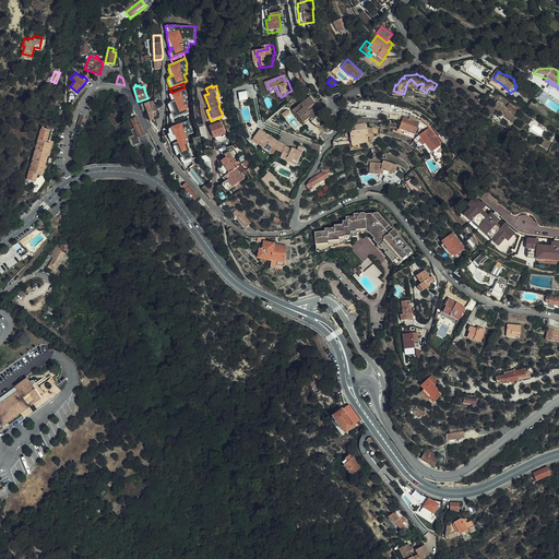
[(175,100),(169,103),(173,111),(170,111),(174,118),(188,113),(187,109),(188,108),(187,104),(188,104),(185,97),(187,96),(187,93),(185,87),(171,93),(169,94),(171,100),(174,99),(175,100)]
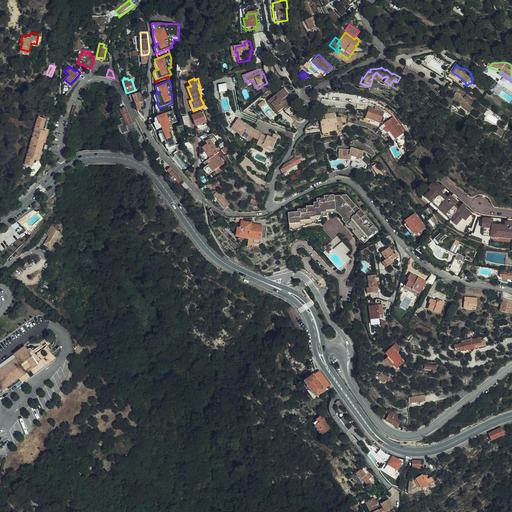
[(227,91),(225,83),(218,84),(220,92),(227,91)]
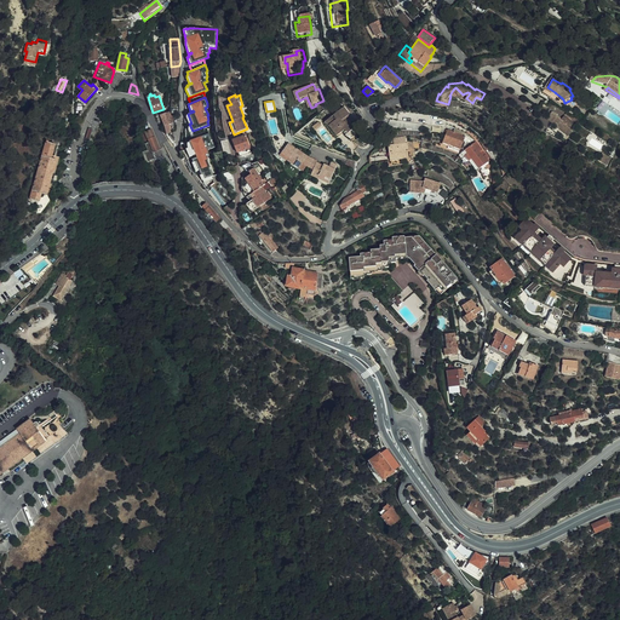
[(337,136),(342,132),(345,128),(349,132),(354,128),(346,119),(344,121),(343,119),(349,114),(343,107),(325,120),(337,136)]
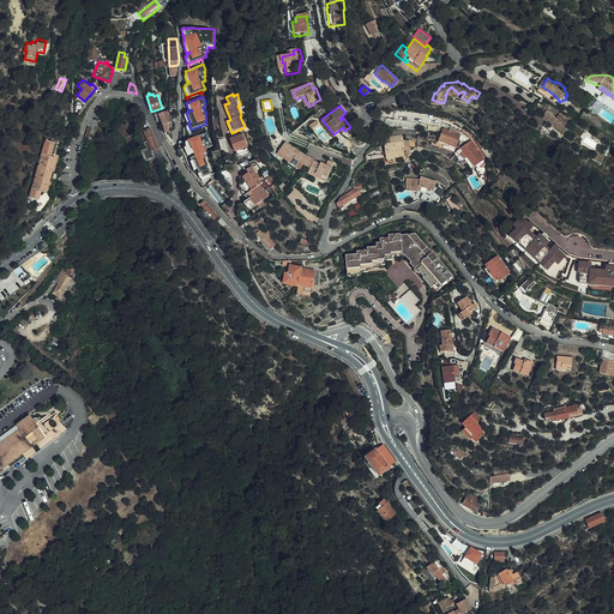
[(172,122),(168,112),(158,114),(162,124),(164,132),(169,132),(167,124),(172,122)]
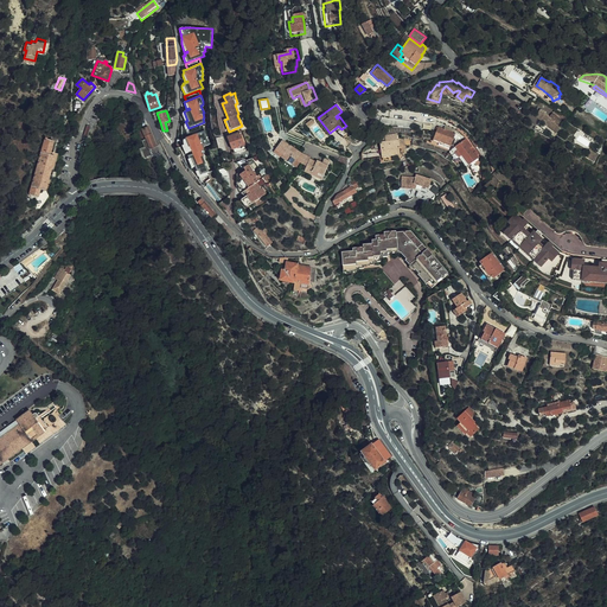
[(550,117),(542,110),(536,117),(549,126),(548,127),(557,134),(562,127),(561,127),(564,122),(553,114),(550,117)]
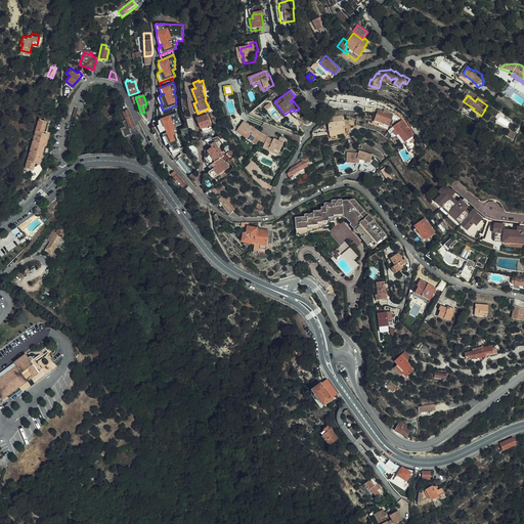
[(379,116),(377,116),(375,120),(390,125),(394,115),(381,111),(379,116)]
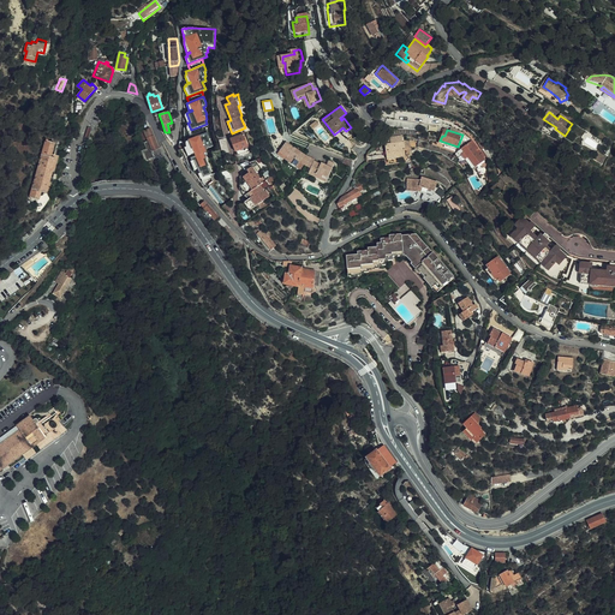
[(207,132),(187,139),(187,141),(185,142),(186,147),(184,148),(187,155),(193,153),(195,156),(190,157),(191,161),(190,161),(193,169),(197,167),(199,173),(201,173),(203,177),(210,175),(212,174),(206,160),(207,148),(213,145),(207,132)]
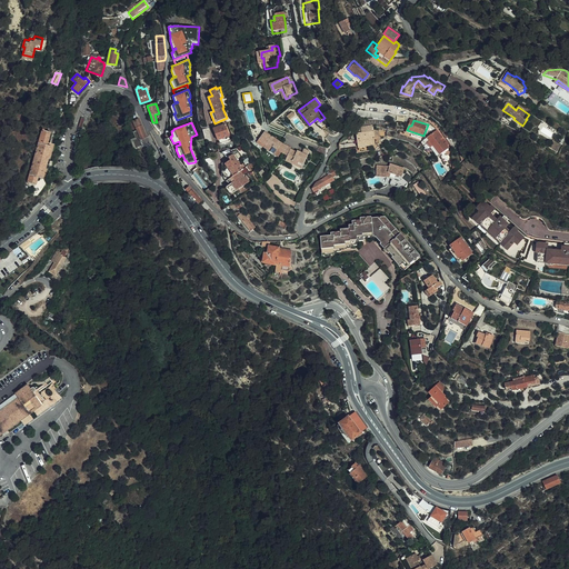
[(218,140),(216,145),(218,145),(220,150),(227,148),(228,147),(226,142),(225,138),(229,136),(225,125),(218,128),(217,125),(212,127),(218,140)]
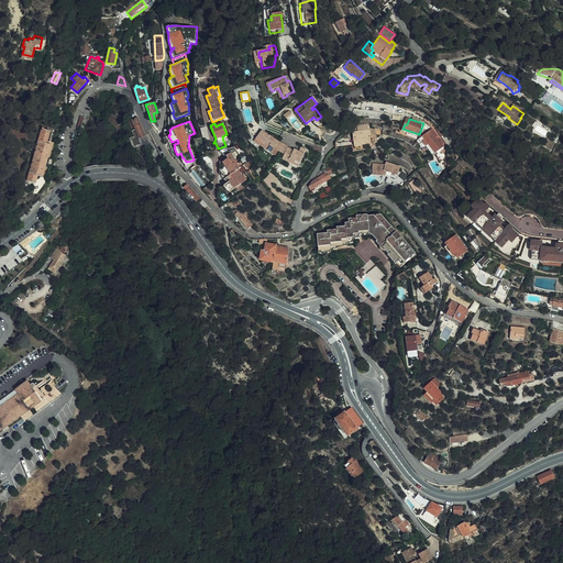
[(136,129),(140,138),(141,138),(145,135),(141,124),(135,127),(136,129)]
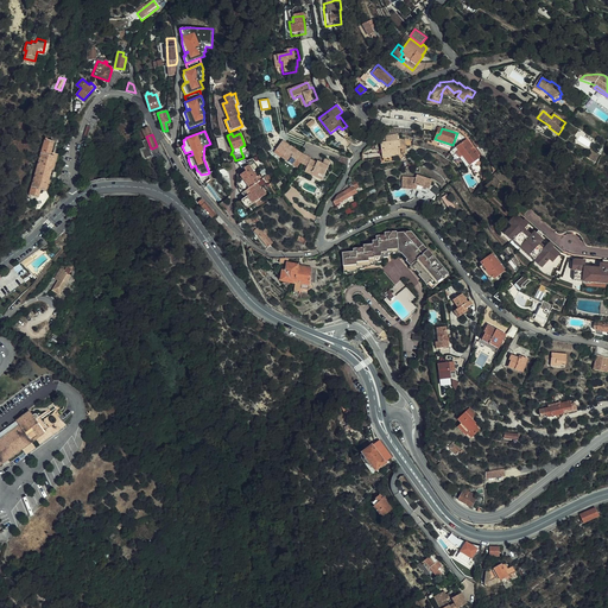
[(404,139),(399,139),(397,140),(397,141),(384,143),(384,141),(382,139),(381,139),(381,144),(380,145),(381,151),(380,151),(382,165),(405,162),(403,151),(404,149),(406,149),(405,141),(410,141),(410,138),(404,137),(404,139)]
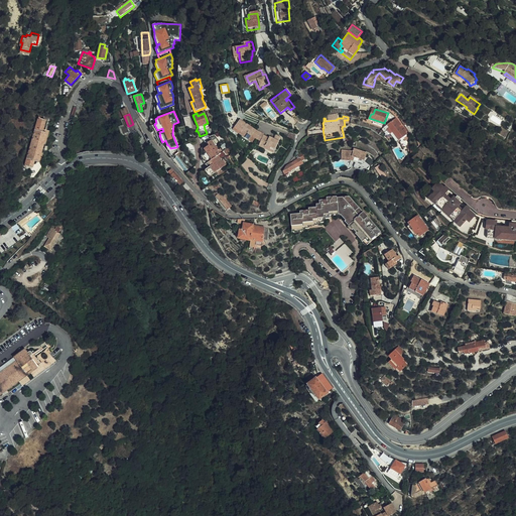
[(38,118),(25,165),(31,166),(33,160),(36,161),(44,132),(41,131),(44,119),(38,118)]
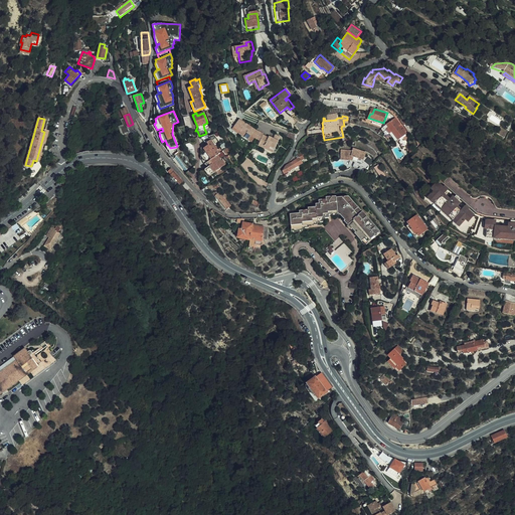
[(128,126),(125,118),(121,120),(123,125),(119,127),(123,136),(132,132),(129,126),(128,126)]
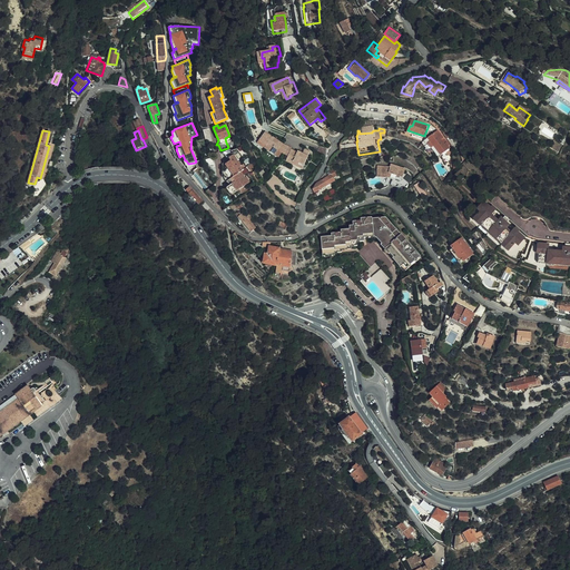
[(430,137),(432,141),(434,146),(433,147),(439,156),(440,155),(441,156),(451,150),(448,145),(445,146),(443,141),(441,138),(443,137),(440,131),(430,137)]
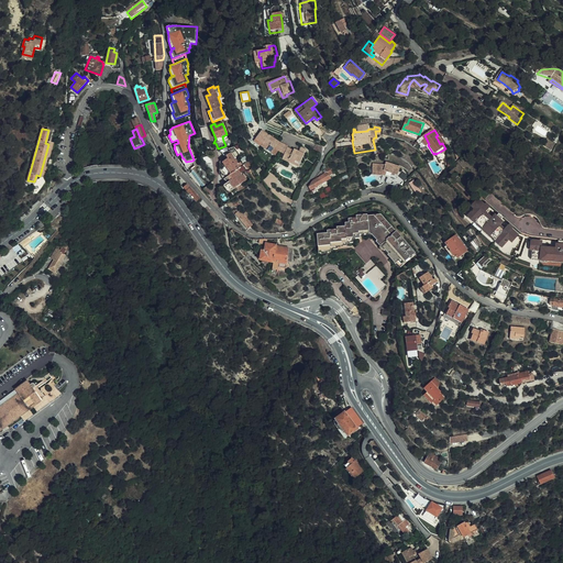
[(274,148),(280,152),(283,144),(278,142),(265,135),(261,132),(254,143),(271,153),(274,148)]
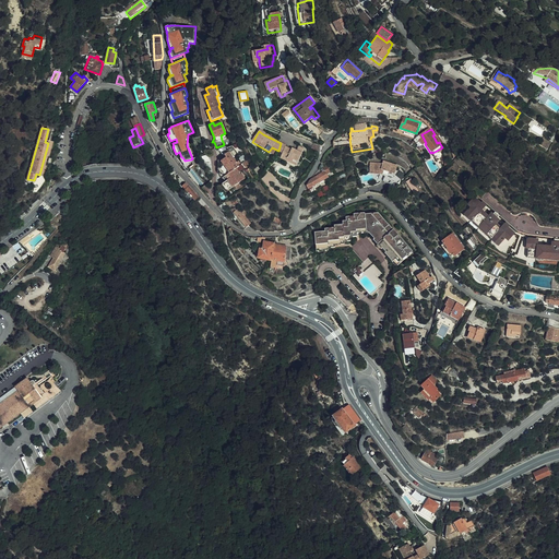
[(546,138),(543,142),(545,144),(544,146),(548,150),(554,142),(546,138)]
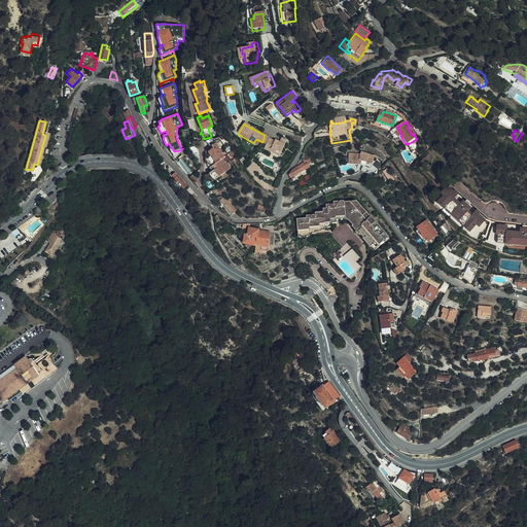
[(265,135),(262,142),(266,144),(264,148),(271,151),(272,149),(276,150),(277,149),(281,151),(287,139),(282,137),(280,141),(276,139),(275,141),(270,138),(270,137),(265,135)]
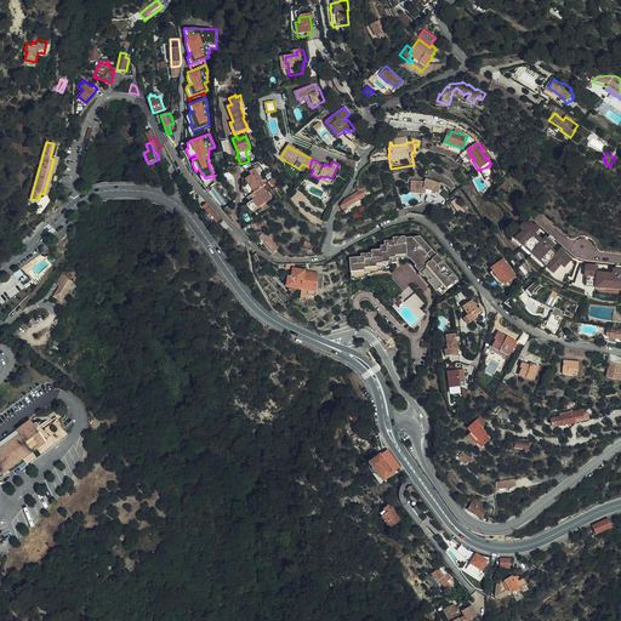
[(214,176),(212,177),(215,183),(210,187),(212,189),(214,188),(226,205),(231,201),(218,175),(214,176)]
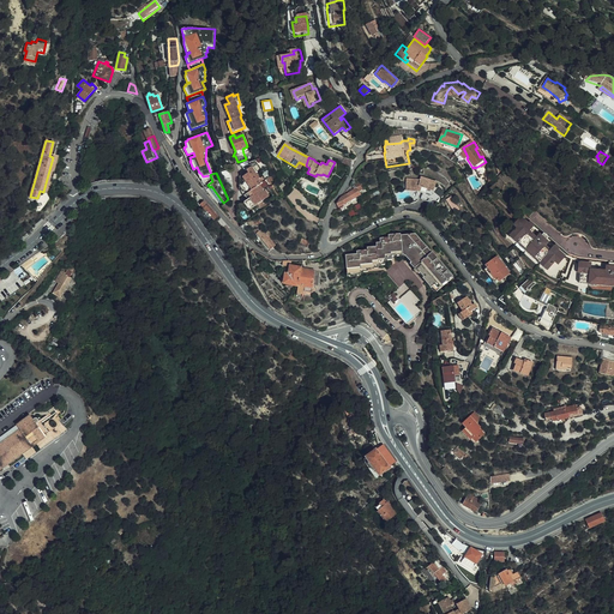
[(248,176),(247,173),(244,175),(240,178),(248,192),(259,185),(263,182),(260,179),(259,180),(260,181),(258,182),(257,181),(258,180),(253,173),(251,175),(248,176)]
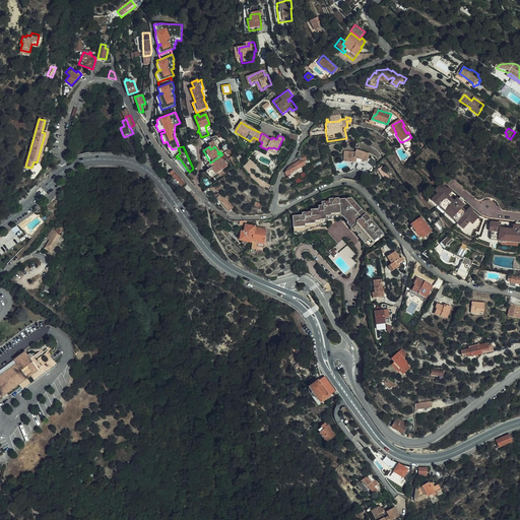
[(355,152),(344,151),(344,159),(354,159),(354,157),(358,158),(363,159),(362,163),(367,165),(370,154),(356,149),(355,152)]
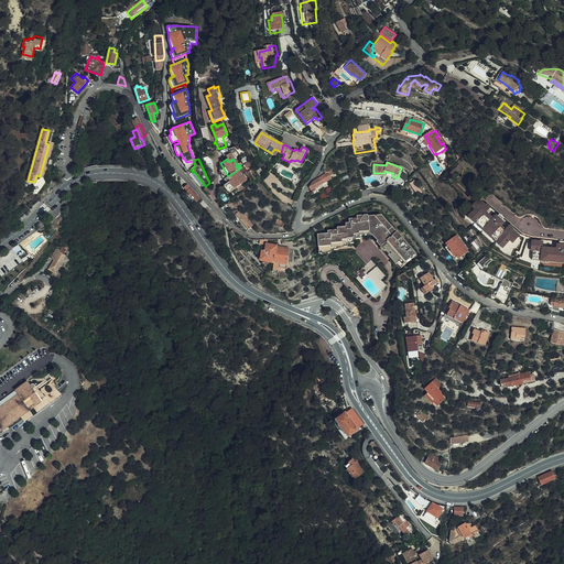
[(325,173),(313,181),(311,186),(311,187),(312,190),(332,179),(331,175),(334,173),(331,167),(324,171),(325,173)]
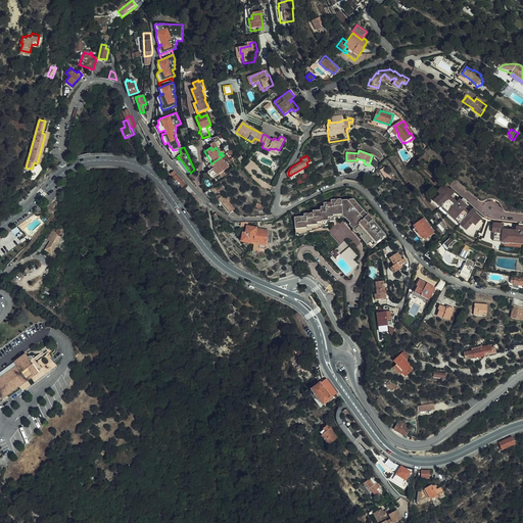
[(221,157),(211,163),(207,167),(210,171),(207,173),(211,179),(220,174),(224,171),(229,168),(226,163),(225,163),(221,157)]
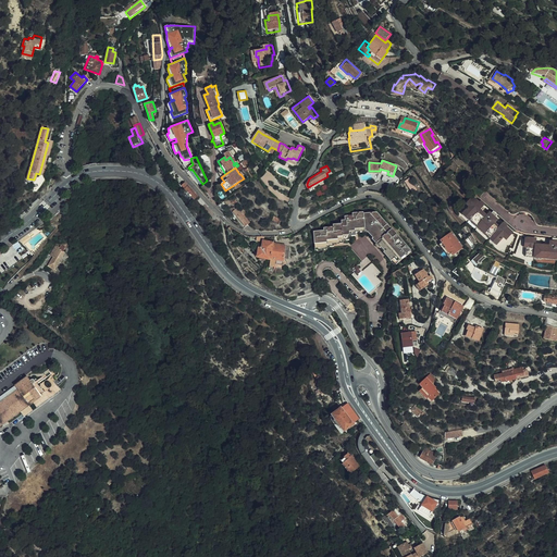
[(395,174),(400,180),(405,174),(399,169),(395,174)]
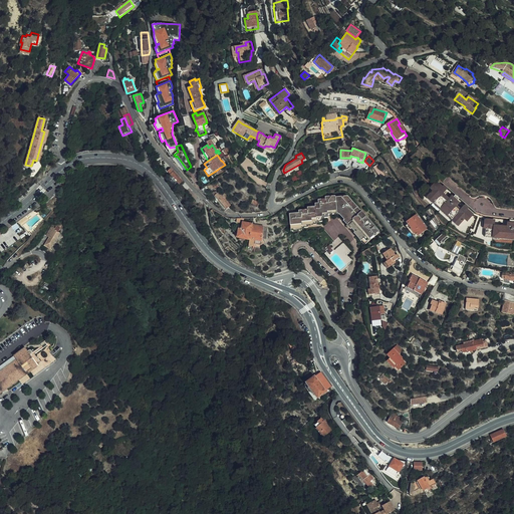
[(362,163),(357,161),(355,160),(352,167),(359,169),(362,163)]
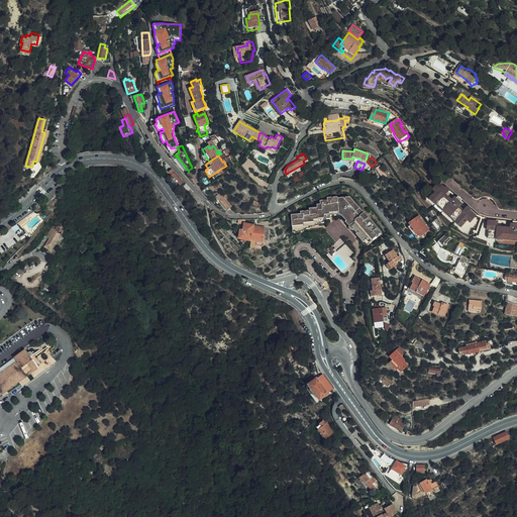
[(180,185),(183,182),(176,174),(174,173),(171,176),(180,185)]
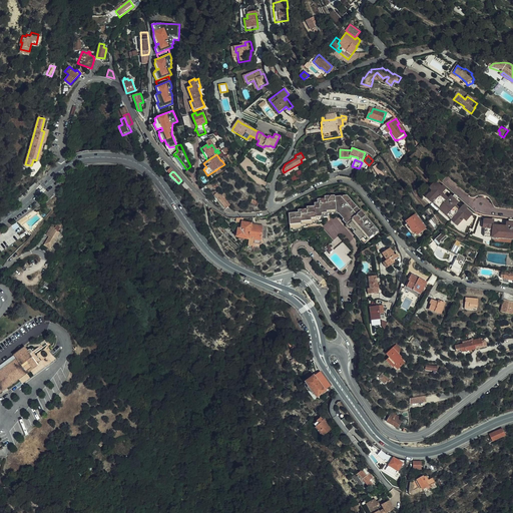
[(362,185),(363,185),(369,181),(366,176),(360,180),(362,185)]
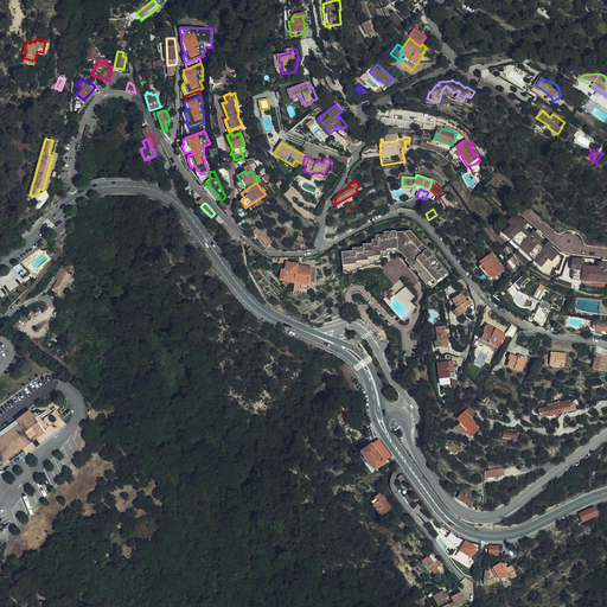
[(524,224),(515,216),(511,219),(512,221),(509,224),(510,225),(505,230),(512,237),(511,238),(519,246),(526,251),(525,253),(532,260),(534,257),(542,264),(547,260),(548,260),(551,256),(553,259),(556,254),(545,244),(544,244),(542,248),(540,250),(534,244),(526,237),(525,237),(518,231),(521,229),(524,225),(524,224)]
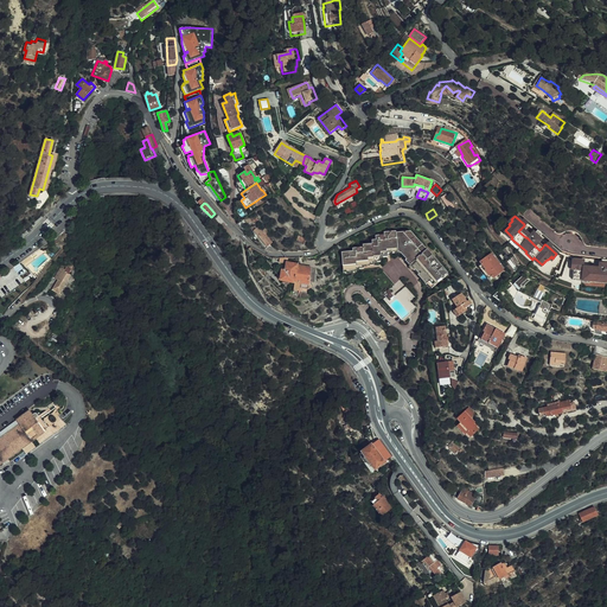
[(255,232),(269,247),(274,242),(267,235),(270,232),(266,228),(263,230),(260,227),(259,228),(256,225),(254,227),(250,229),(254,232),(255,232)]
